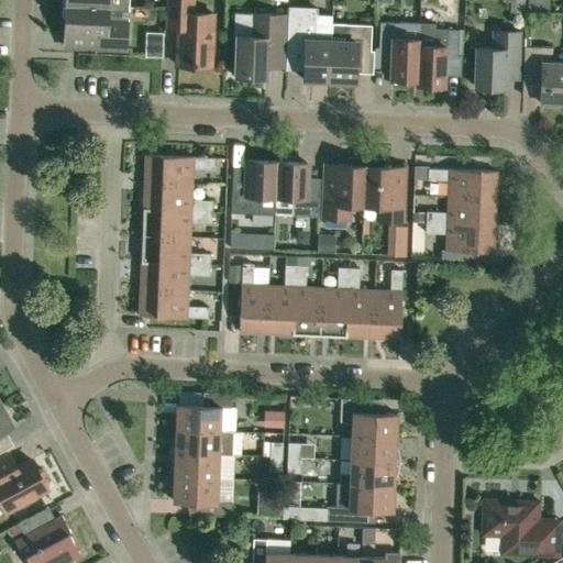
[(176,64),(210,66),(212,13),(192,12),(192,0),(165,0),(164,29),(177,29),(176,64)]
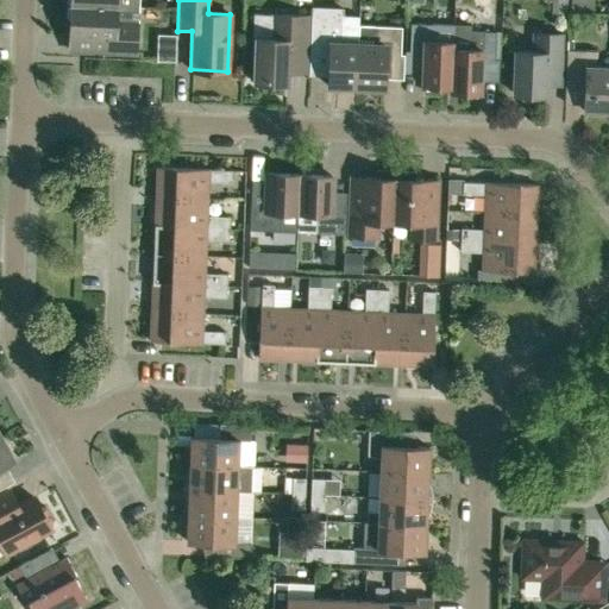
[(70,4),(68,49),(135,52),(137,7),(70,4)]
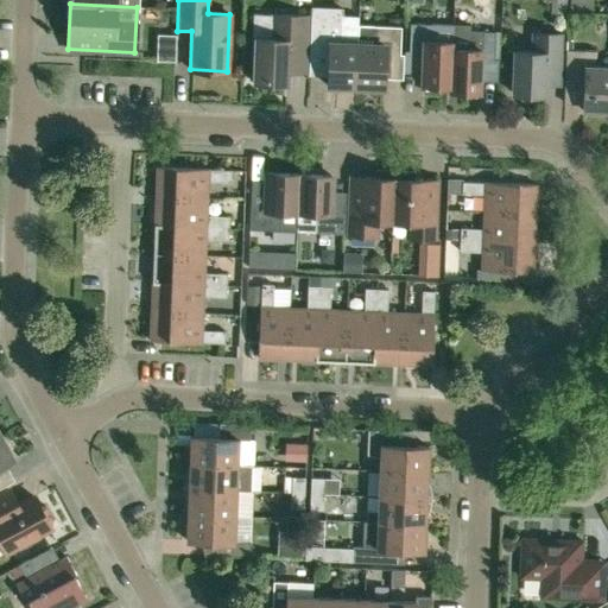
[(310,7),(309,52),(328,54),(325,86),(354,87),(355,58),(358,24),(342,23),(342,8),(310,7)]
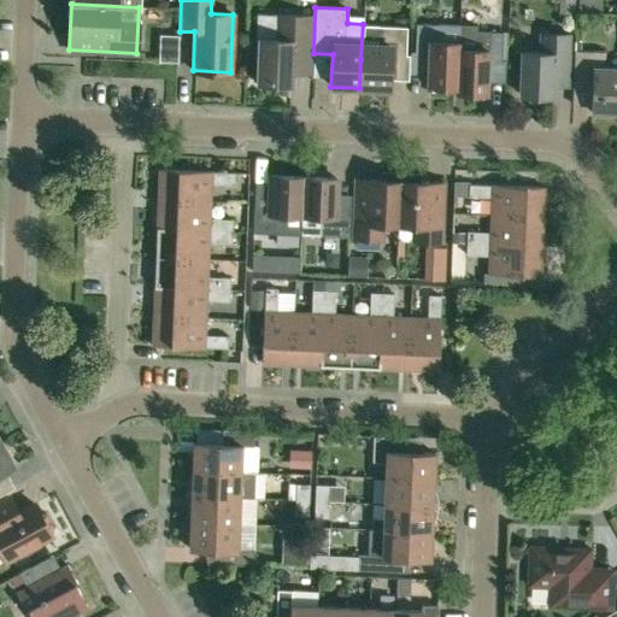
[(307,74),(310,16),(276,15),(275,39),(259,39),(258,83),(289,84),(291,74),(307,74)]
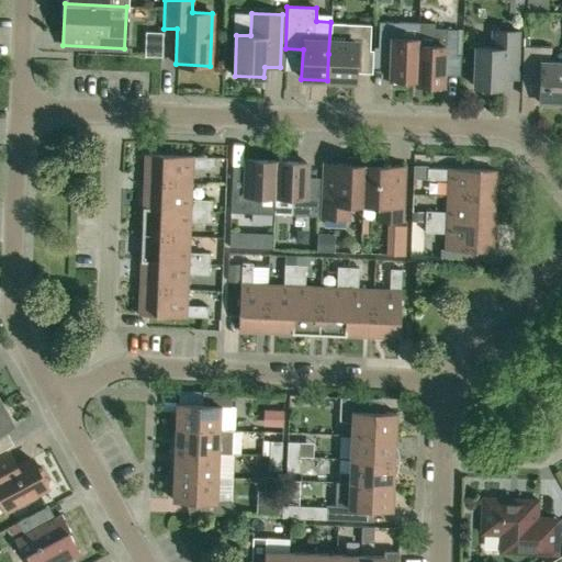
[(418,23),(379,21),(378,47),(391,48),(390,78),(391,78),(391,86),(405,86),(405,79),(415,79),(415,83),(418,23)]
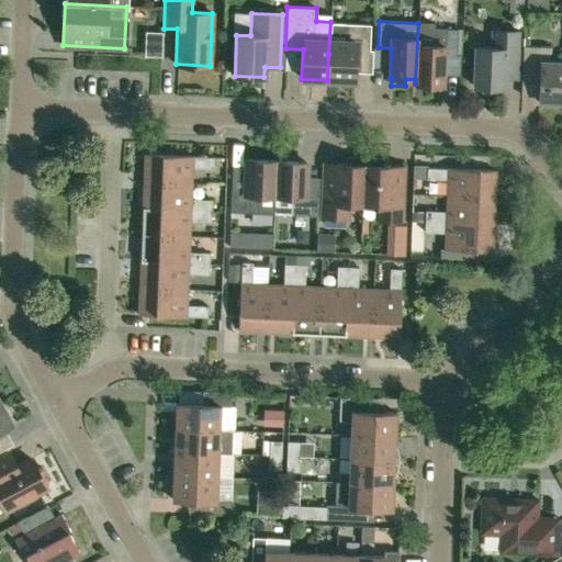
[(330,22),(328,54),(327,80),(353,81),(356,49),(369,51),(370,24),(345,23),(344,31),(330,31),(332,22),(330,22)]
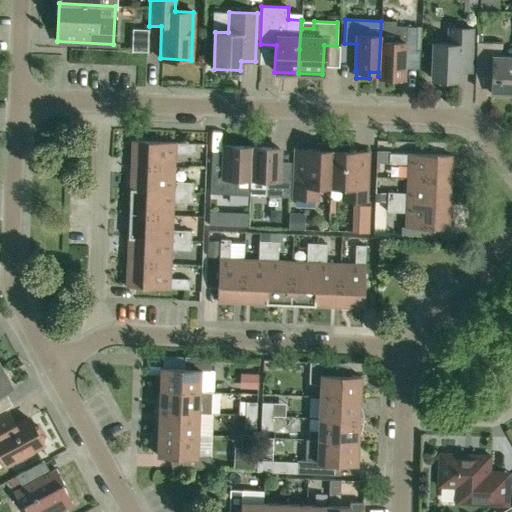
[(395,21),(381,20),(381,21),(378,76),(402,77),(403,68),(419,69),(420,50),(415,50),(416,26),(395,25),(395,21)]
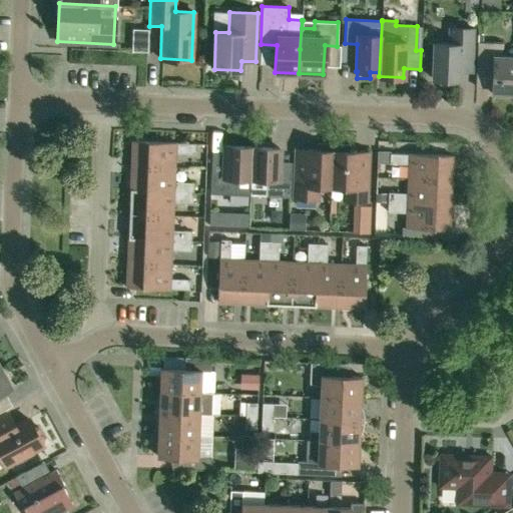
[(130,28),(130,50),(146,51),(146,28),(130,28)]
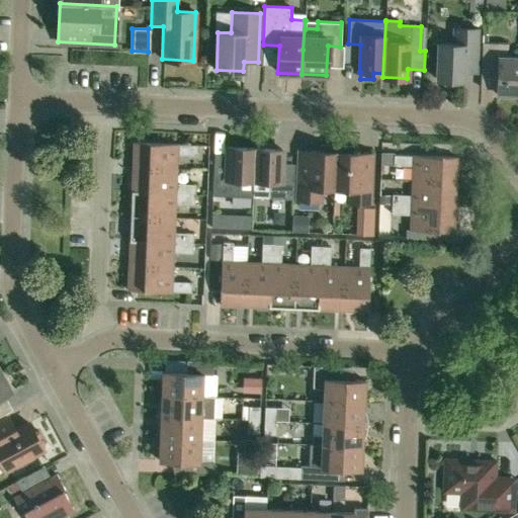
[(438,42),(437,50),(436,79),(462,80),(462,72),(476,72),(477,29),(453,28),(453,44),(438,42)]
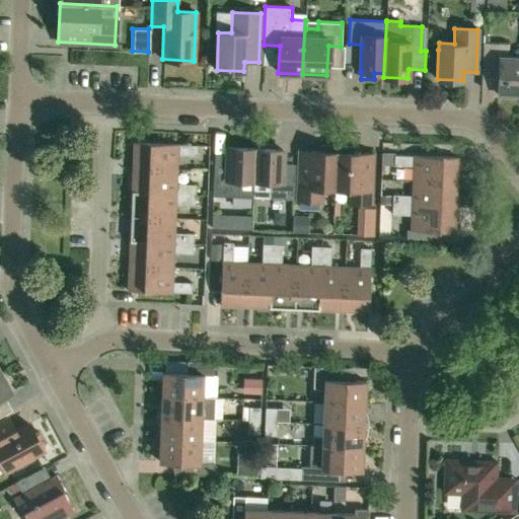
[(483,43),(483,50),(482,70),(498,70),(497,94),(518,94),(518,56),(507,56),(508,44),(483,43)]
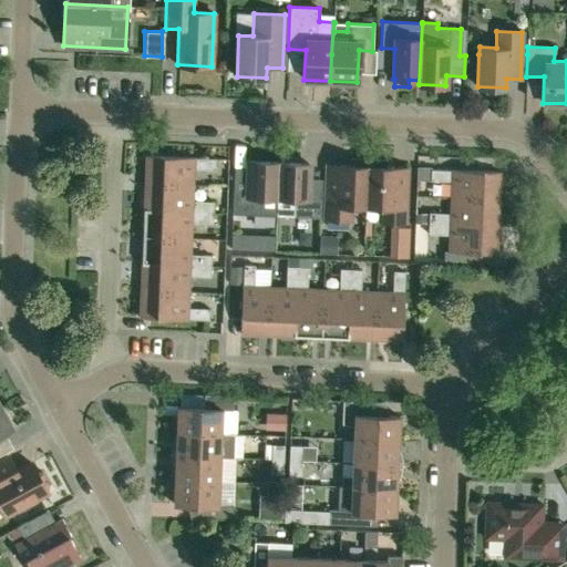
[(145,155),(144,183),(193,184),(193,168),(214,169),(215,158),(194,157),(145,155)]
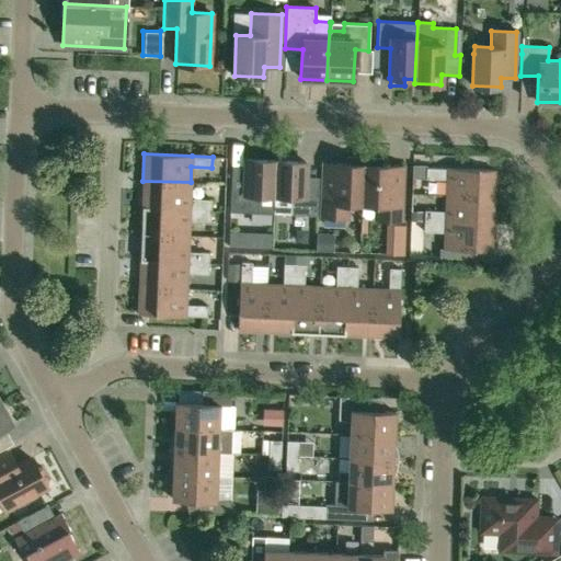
[(361,204),(363,158),(345,157),(345,163),(323,162),(321,217),(345,218),(346,204),(361,204)]
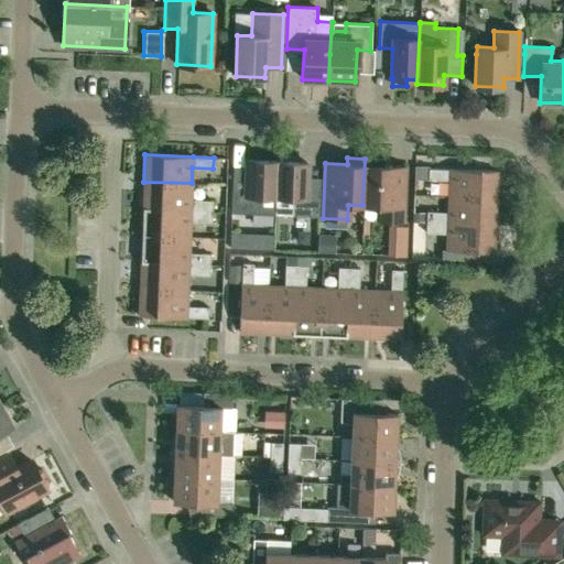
[(402,221),(404,167),(382,166),(382,160),(365,159),(362,205),(378,206),(377,220),(402,221)]
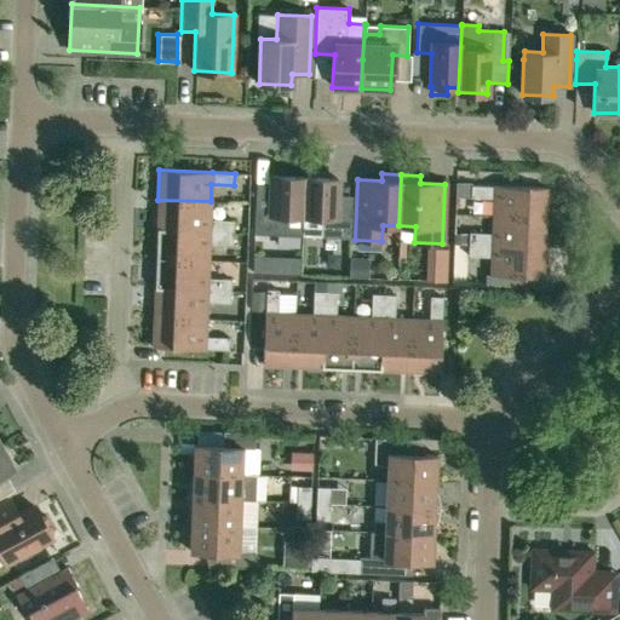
[(254,207),(253,234),(302,236),(303,217),(304,178),(271,176),(270,208),(254,207)]
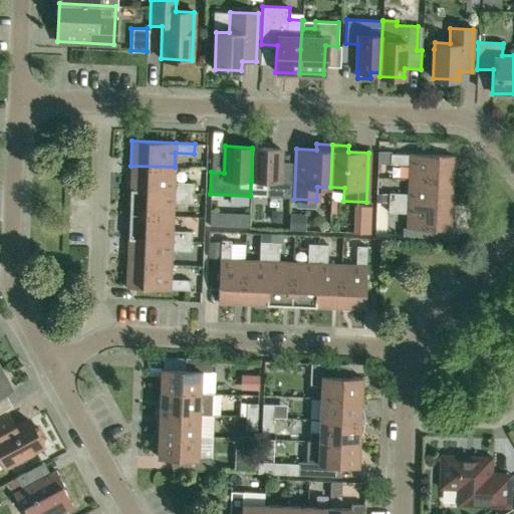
[(251,180),(266,180),(265,196),(290,197),(291,175),(278,175),(279,149),(252,148),(251,180)]
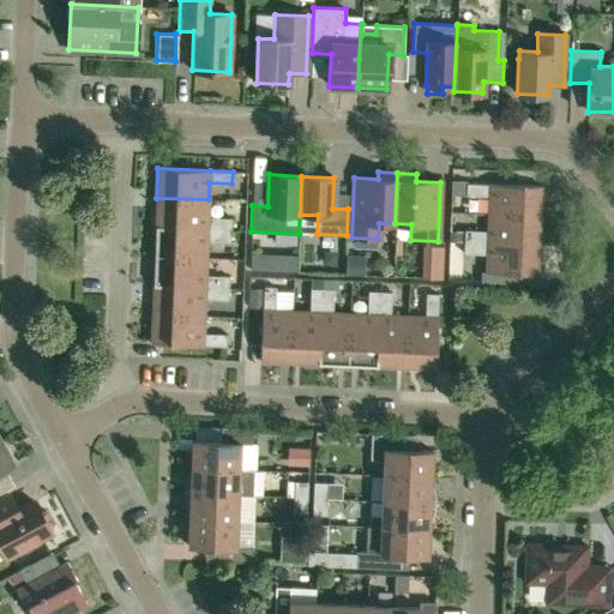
[(465,196),(467,184),(467,181),(451,180),(451,196),(465,197),(465,196)]
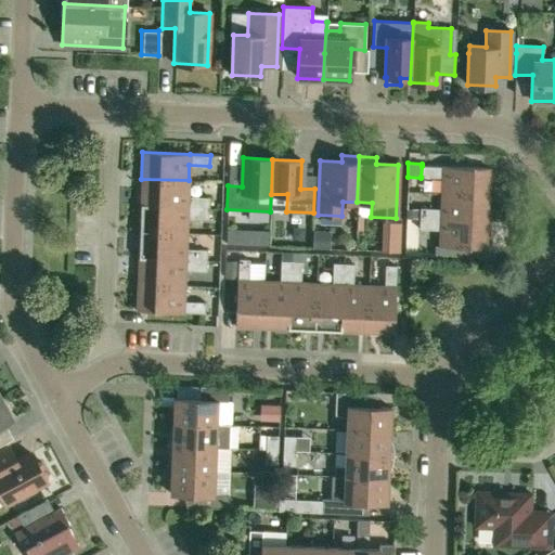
[(488,195),(489,168),(442,166),(442,167),(422,166),(421,177),(441,178),(441,193),(488,195)]
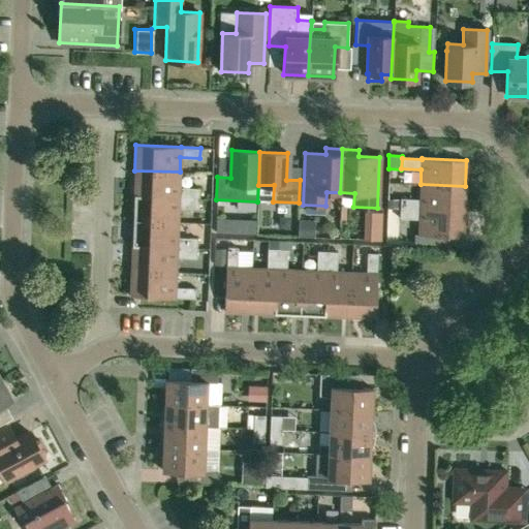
[(180,172),(134,170),(133,195),(198,198),(198,188),(179,187),(180,172)]
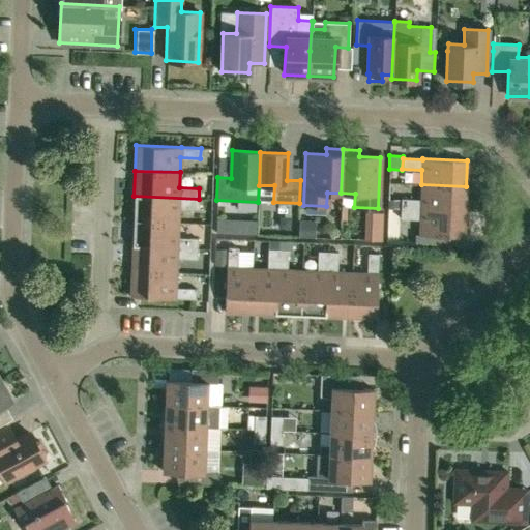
[(401,199),(401,209),(465,211),(466,186),(421,184),(420,200),(401,199)]
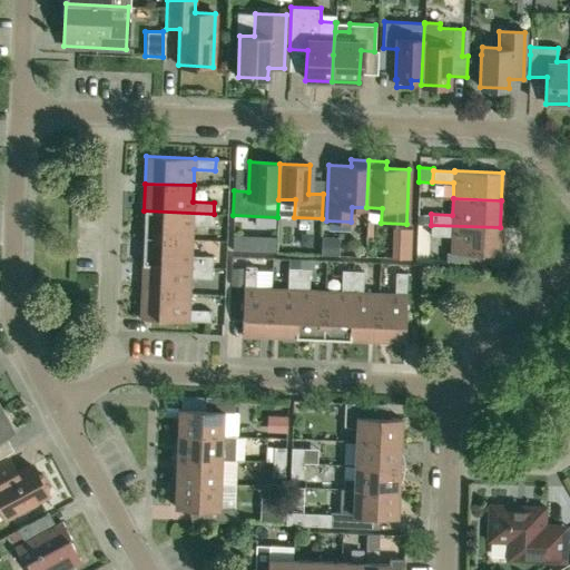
[(144,210),(143,237),(192,239),(192,224),(213,224),(214,214),(144,210)]
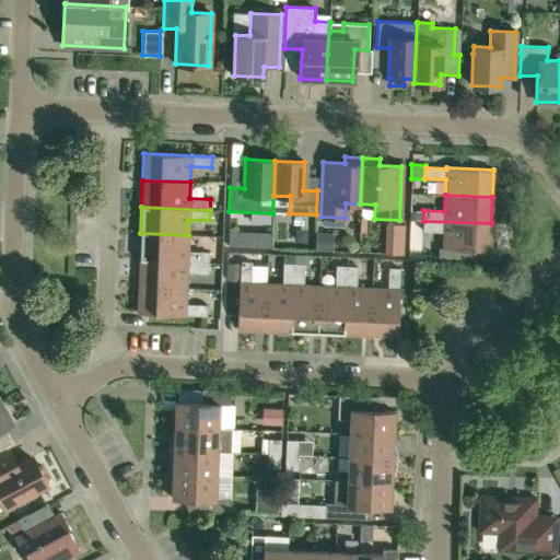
[(443,232),(442,248),(490,251),(491,223),(423,221),(422,231),(443,232)]
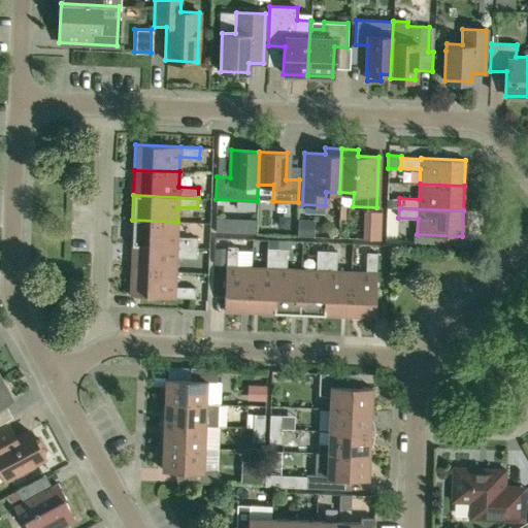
[(380,239),(380,209),(362,209),(361,239),(380,239)]
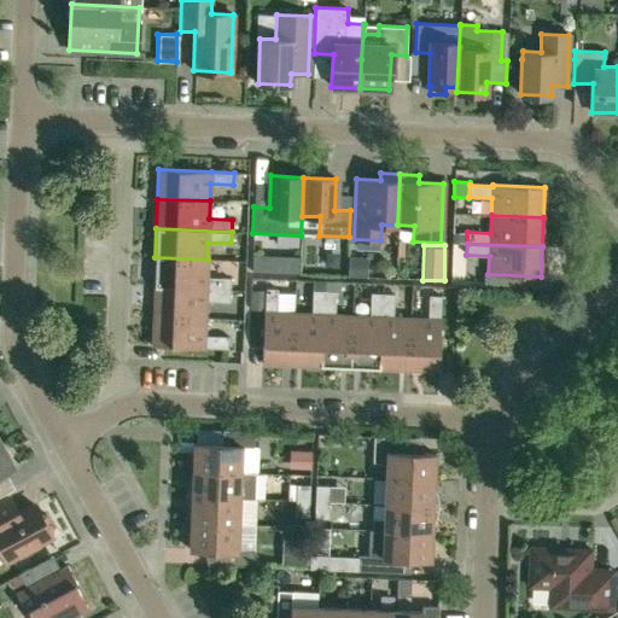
[(155,257),(153,287),(229,290),(229,278),(207,278),(208,260),(155,257)]
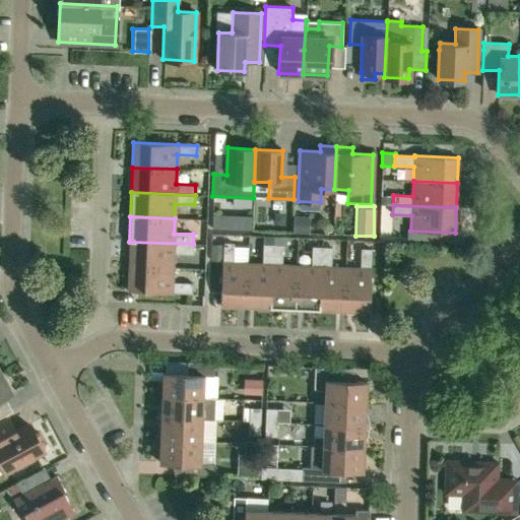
[(226,216),(211,216),(211,229),(226,230),(226,216)]
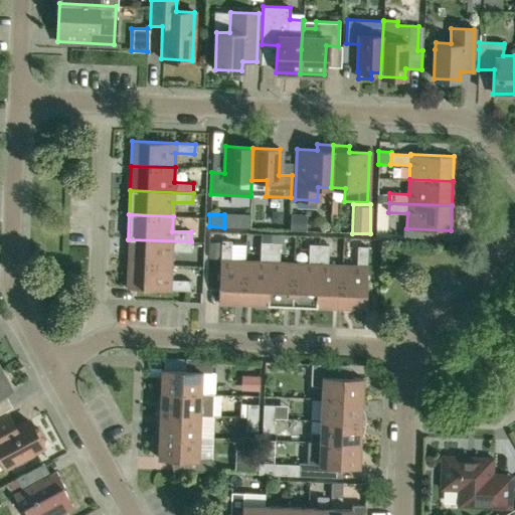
[(128,239),(127,264),(171,266),(171,250),(190,251),(191,241),(128,239)]
